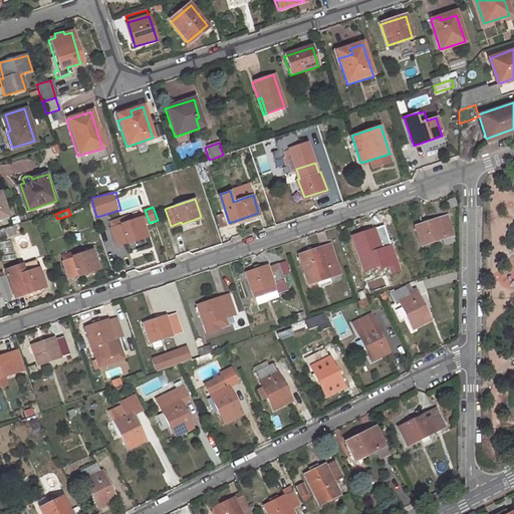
[(148,235),(142,217),(111,227),(117,244),(127,240),(129,242),(148,235)]
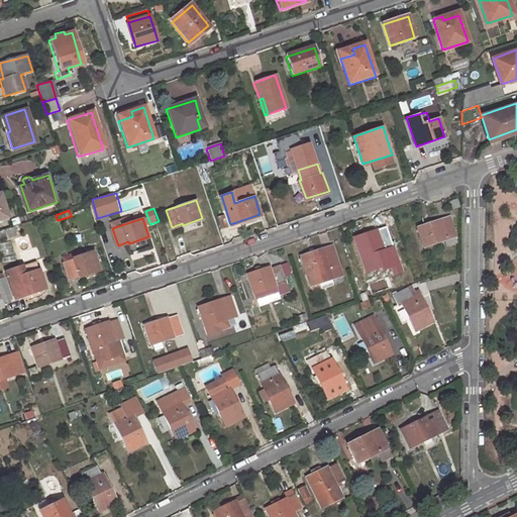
[(456,237),(450,219),(417,230),(421,242),(443,235),(447,247),(456,244),(454,238),(456,237)]
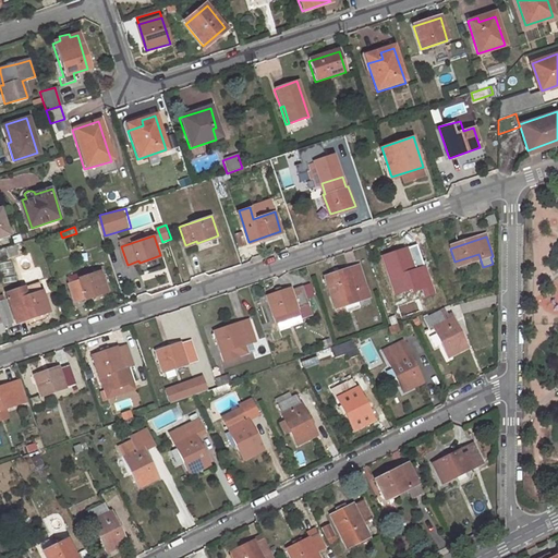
[(9,253),(16,250),(14,244),(7,246),(9,253)]
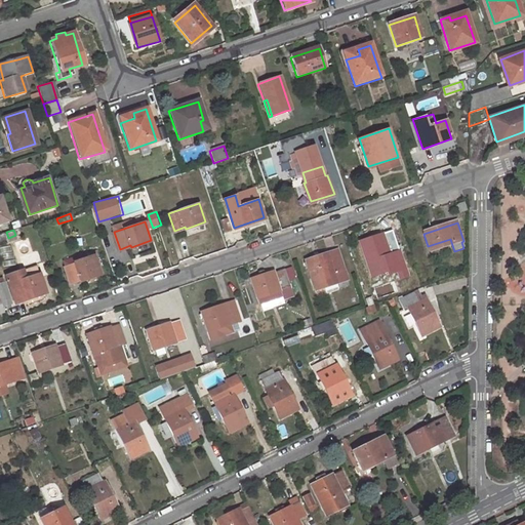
[(406,269),(399,247),(389,251),(388,249),(365,258),(369,271),(378,268),(380,274),(389,271),(387,265),(390,264),(392,269),(396,268),(397,272),(406,269)]
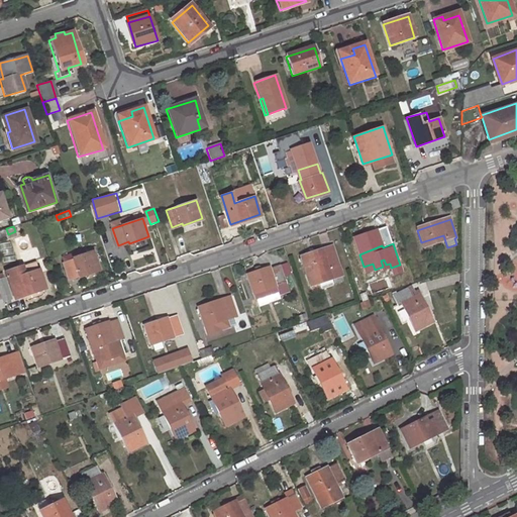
[(342,274),(332,244),(299,255),(309,284),(318,281),(331,277),(332,277),(334,282),(341,280),(339,275),(342,274)]
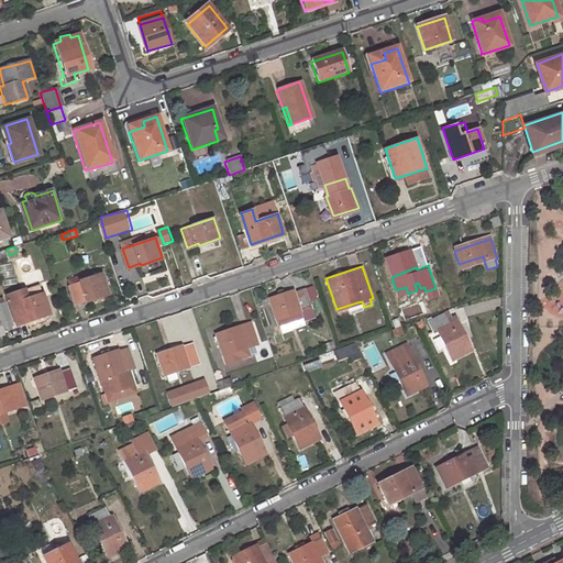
[(108,294),(101,274),(80,280),(80,283),(70,286),(76,302),(87,299),(87,300),(108,294)]
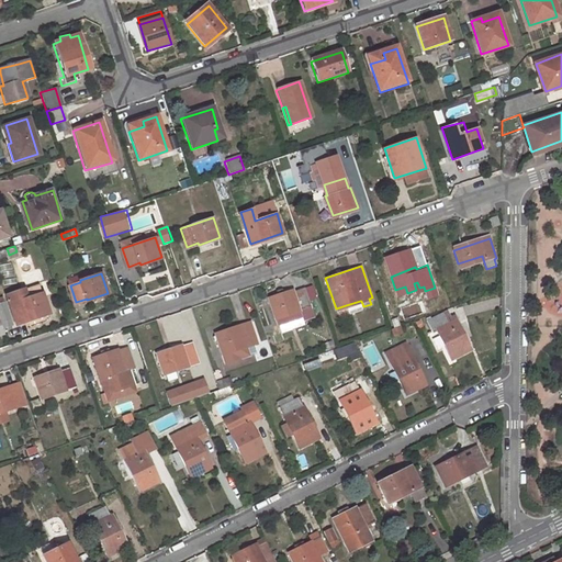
[(310,305),(304,287),(293,290),(293,289),(267,298),(274,318),(310,305)]
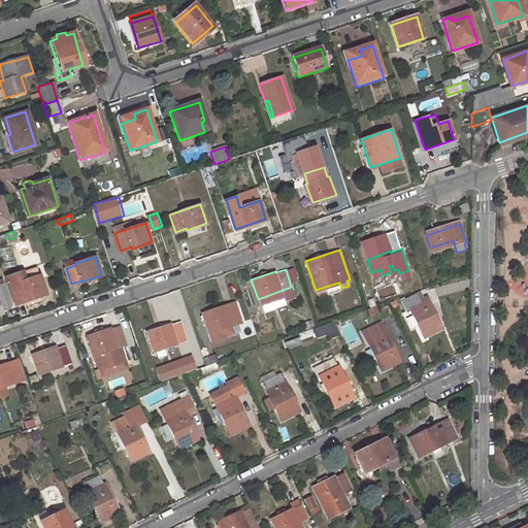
[(46,294),(40,275),(8,286),(15,304),(46,294)]
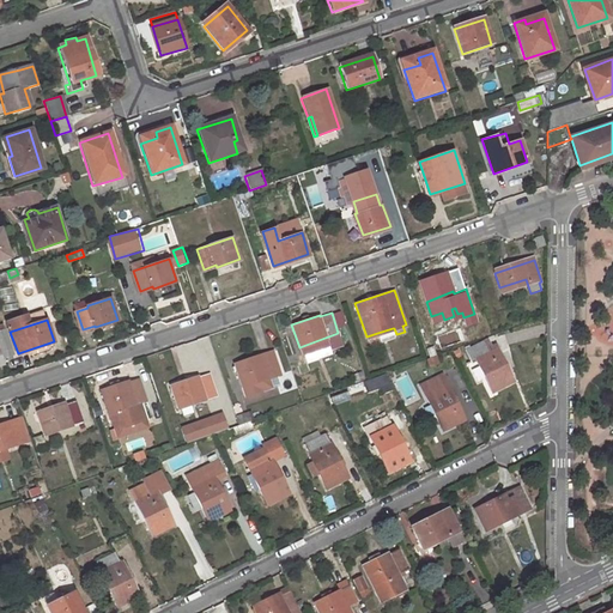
[(12,353),(5,328),(0,328),(0,346),(4,356),(12,353)]
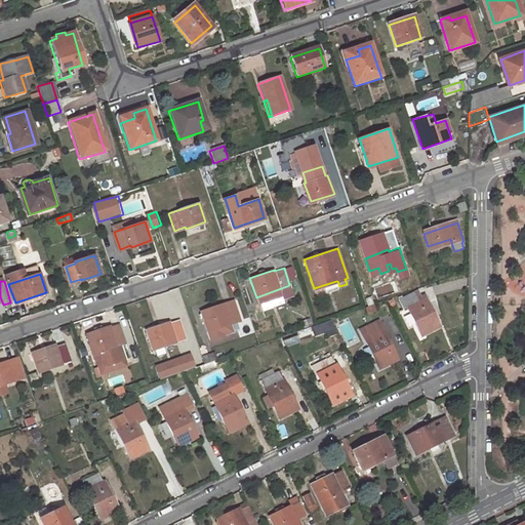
[(338,287),(336,281),(323,285),(325,292),(338,287)]
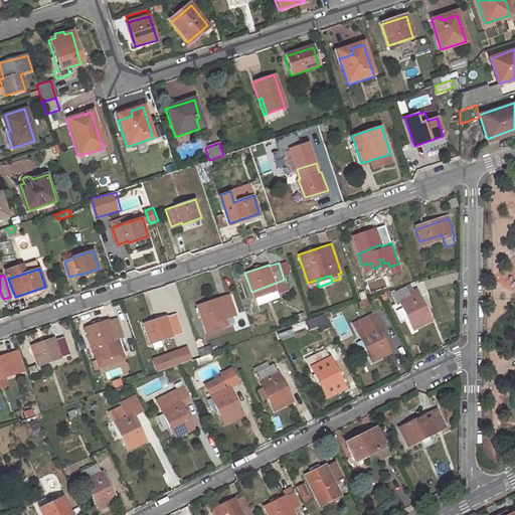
[(432,319),(417,291),(415,292),(413,289),(409,290),(408,287),(396,293),(413,328),(432,319)]
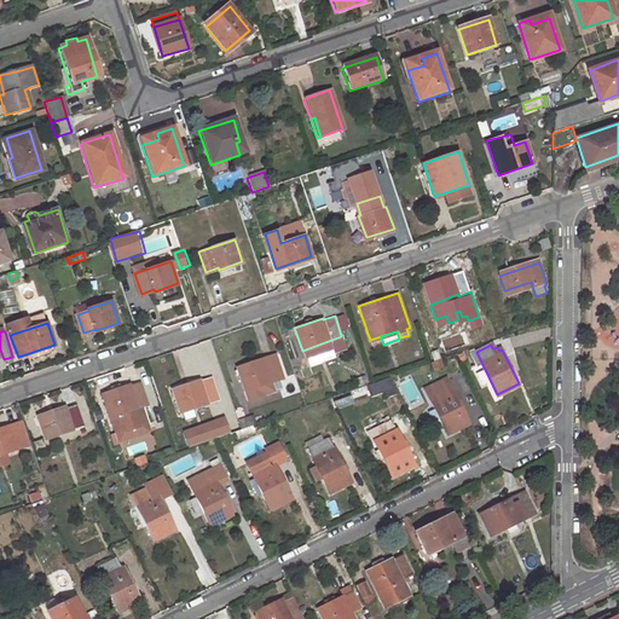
[(281,377),(273,356),(265,359),(264,357),(235,368),(242,389),(281,377)]
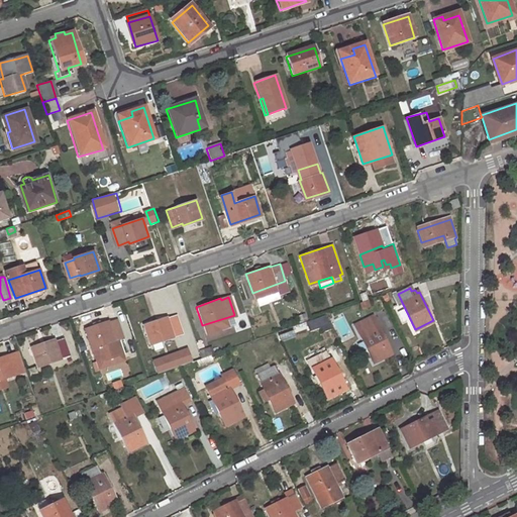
[(181,332),(176,315),(168,318),(168,316),(143,324),(149,343),(181,332)]
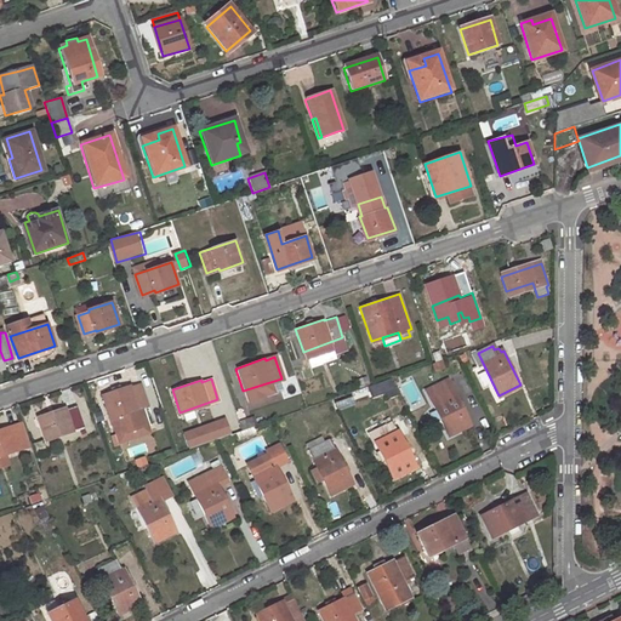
[(383,392),(396,387),(392,380),(381,385),(383,392)]
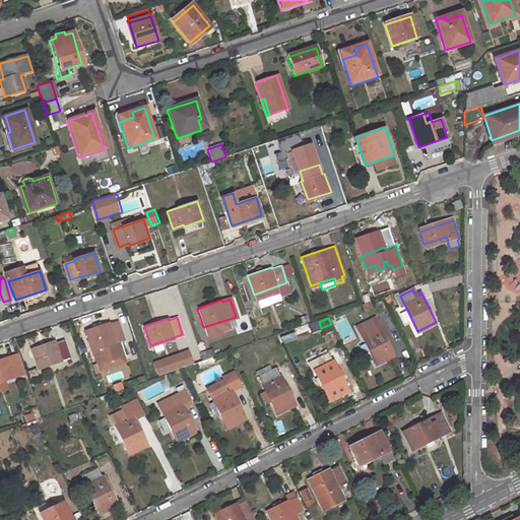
[(394,355),(375,318),(356,327),(376,365),(394,355)]
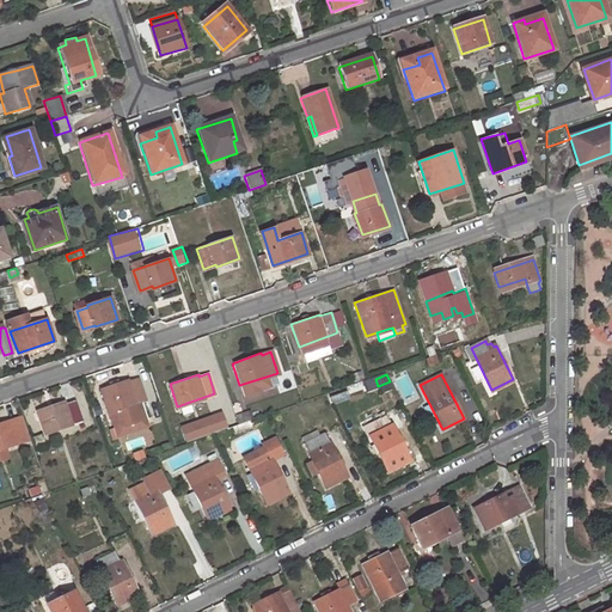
[(146,398),(139,378),(128,381),(128,380),(101,390),(108,411),(109,410),(115,428),(144,418),(139,402),(146,398)]
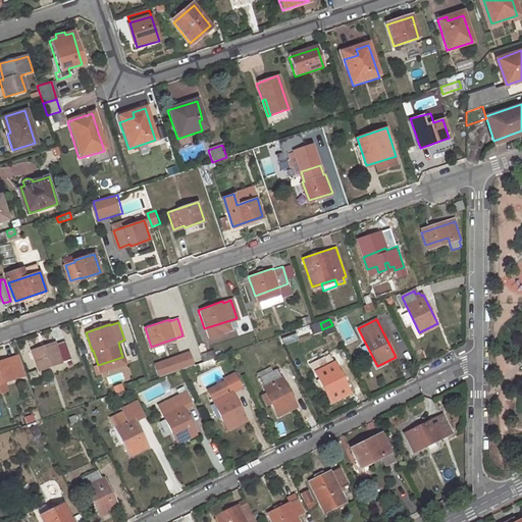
[(38,369),(70,359),(63,341),(55,344),(55,343),(32,350),(38,369)]
